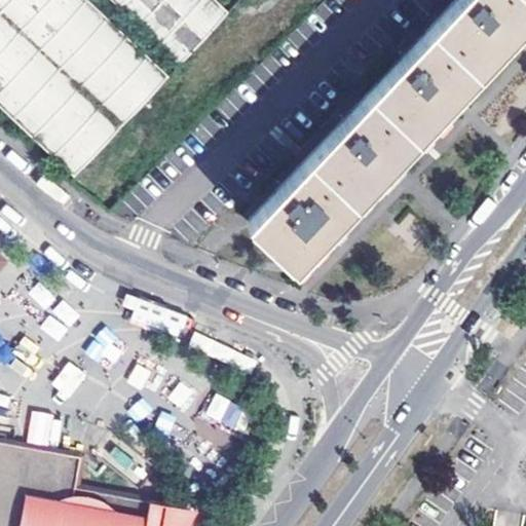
[(85,0),(0,0),(0,102),(76,173),(166,75),(85,0)]
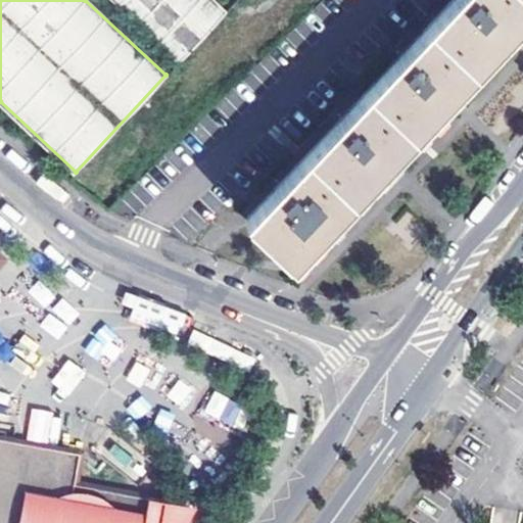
[(211,0),(114,0),(179,61),(226,13),(211,0)]
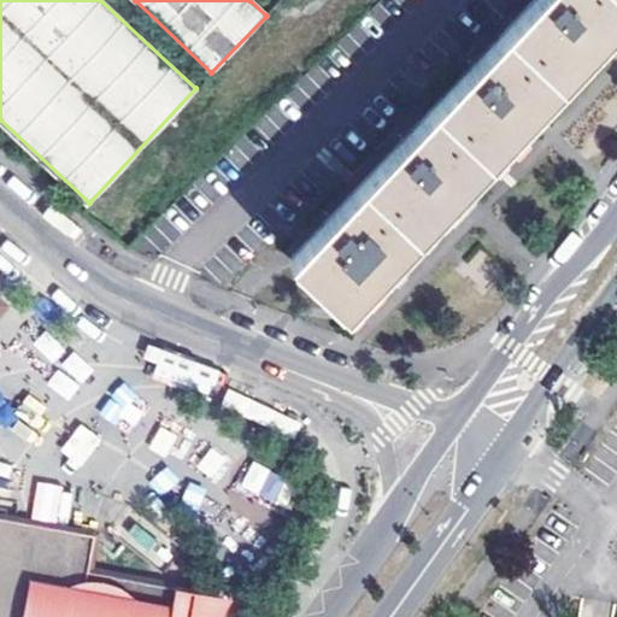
[(616,0),(536,0),(291,260),(342,311),(387,265),(438,212),(451,198),(532,113),(603,39),(616,22),(616,0)]
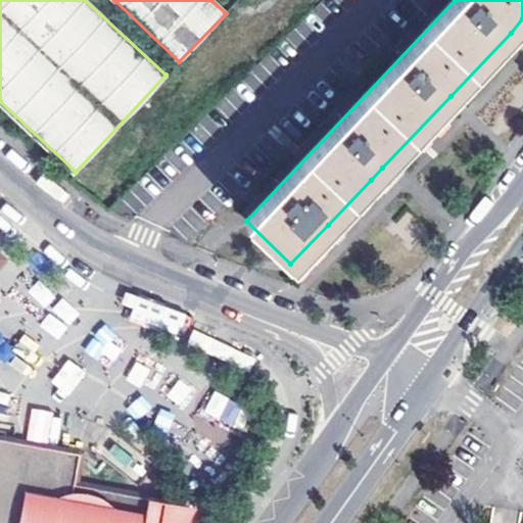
[(0,253),(10,240),(0,233),(0,253)]
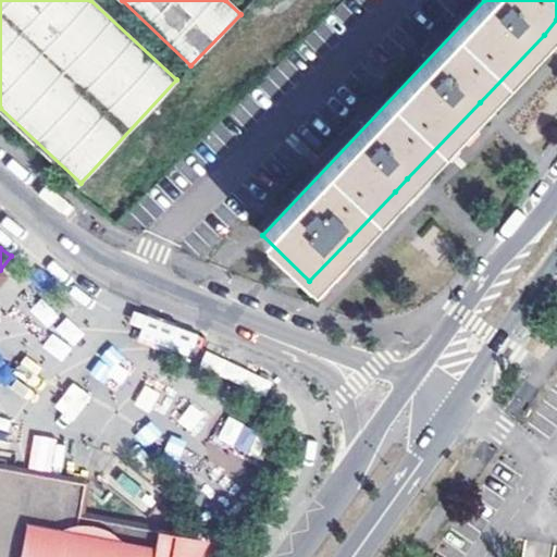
[(71,382),(52,408),(71,421),(90,396),(71,382)]
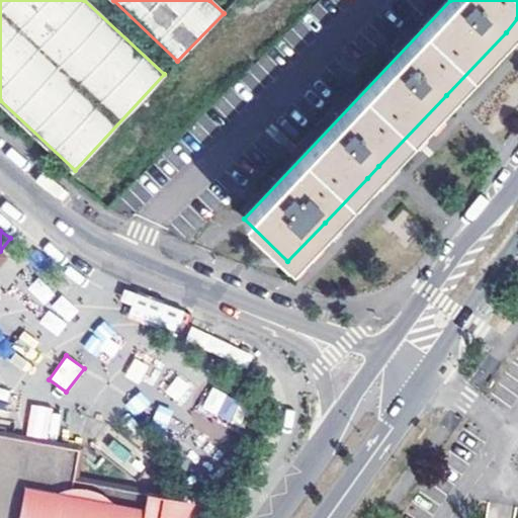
[(229,425),(242,406),(213,386),(200,406),(229,425)]
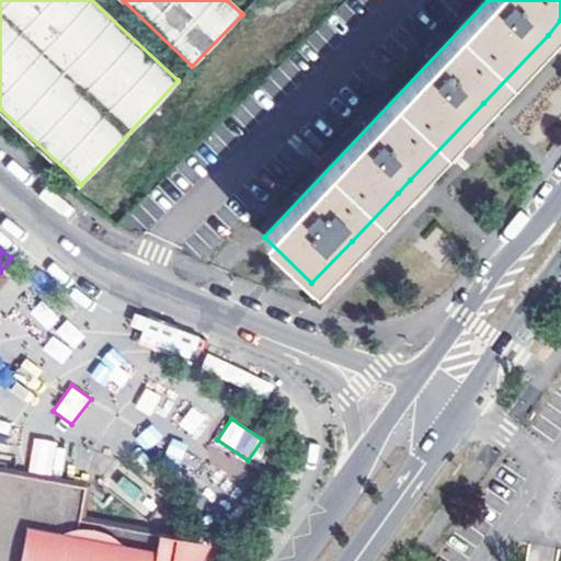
[(32,438),(27,471),(60,477),(66,443),(32,438)]
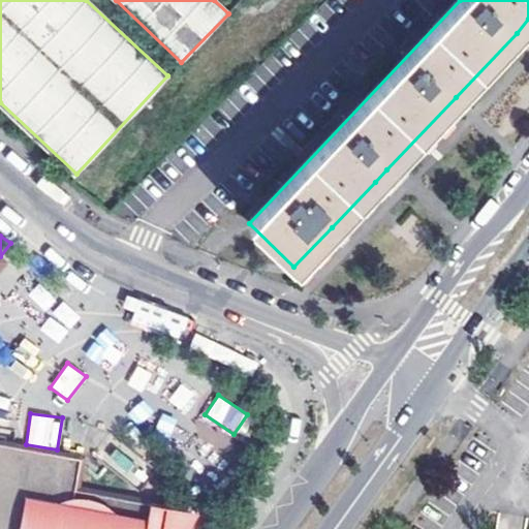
[(134,516),(119,512),(96,508),(71,504),(58,501),(63,472),(47,469),(32,466),(34,452),(0,444),(0,528),(131,528),(132,528),(134,516)]
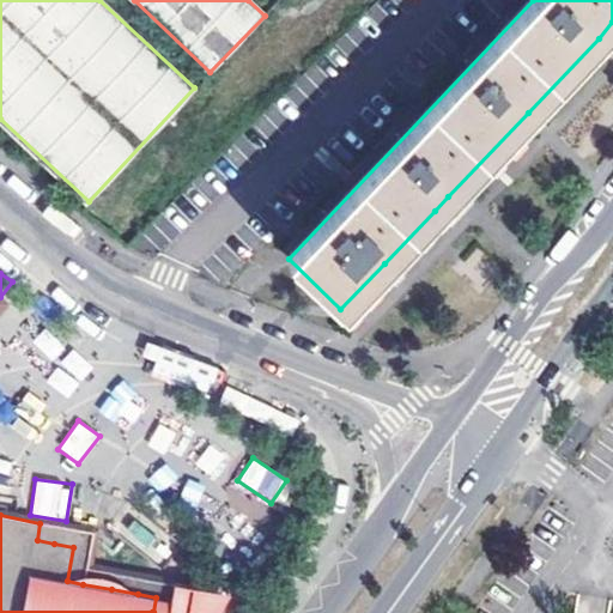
[(173,612),(178,584),(89,569),(96,533),(40,523),(37,540),(54,544),(73,547),(67,581),(83,584),(111,589),(138,594),(156,598),(153,612),(152,612),(173,612)]
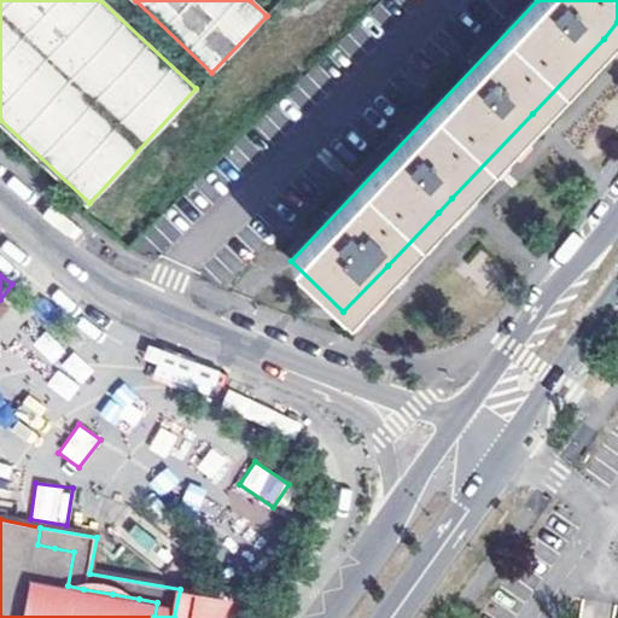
[(210,594),(180,589),(174,617),(226,617),(227,617),(210,594)]
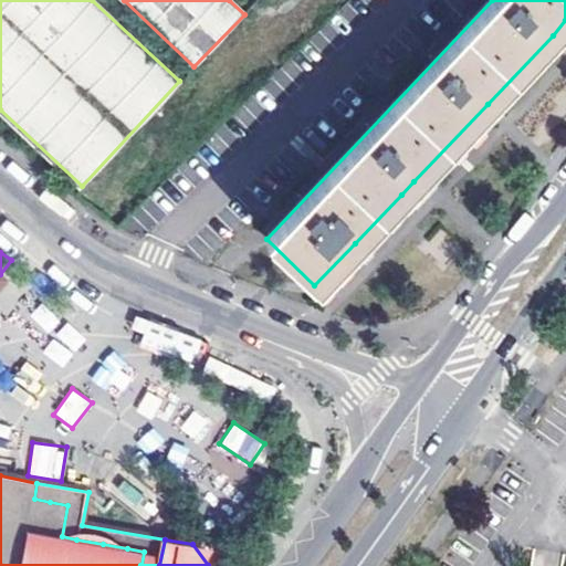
[(192,544),(208,565),(217,551),(192,544)]
